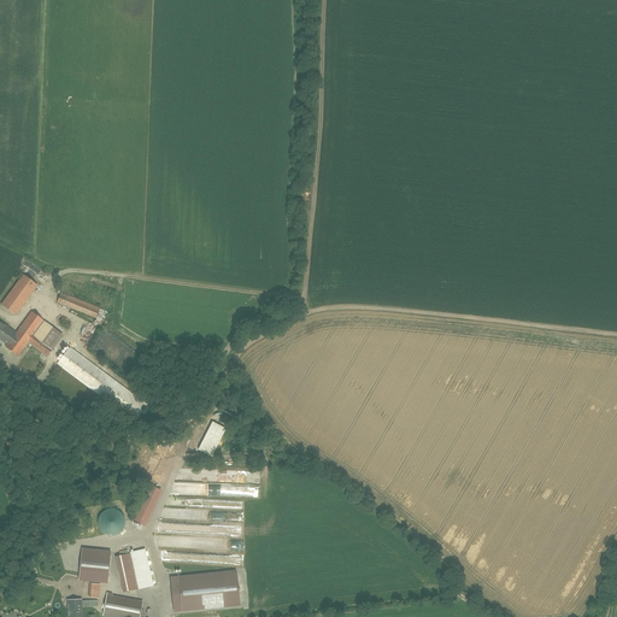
[(19,316),(42,283),(27,272),(4,306),(19,316)]
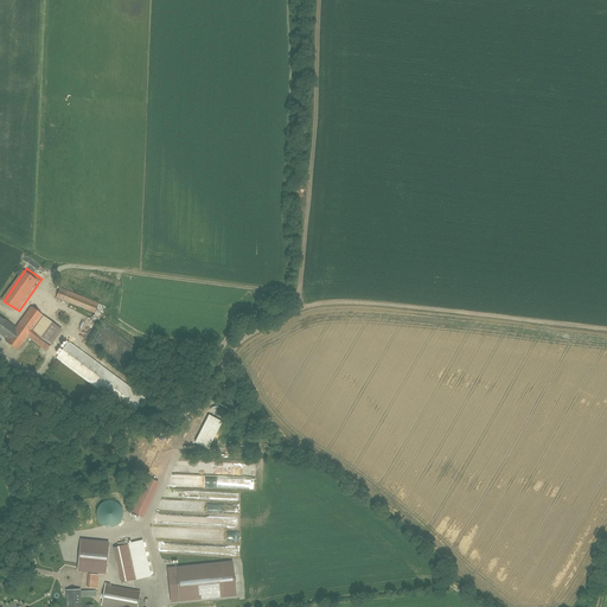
[(61,288),(57,296),(83,306),(87,298),(61,288)]
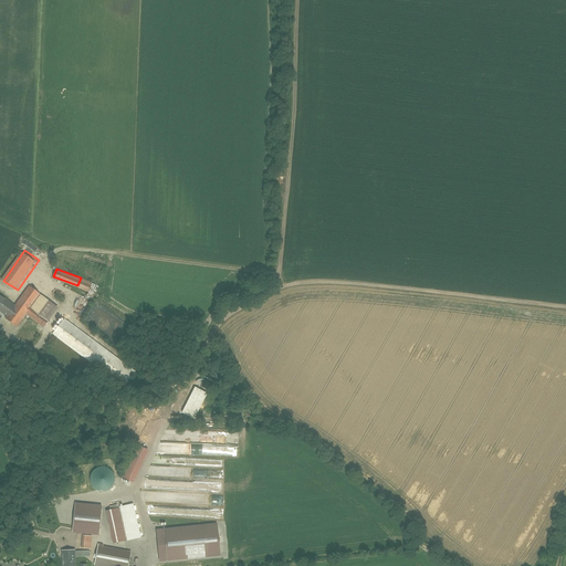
[(32,284),(18,304),(0,291),(0,310),(8,315),(7,318),(19,327),(28,315),(46,327),(61,306),(42,293),(43,292),(32,284)]
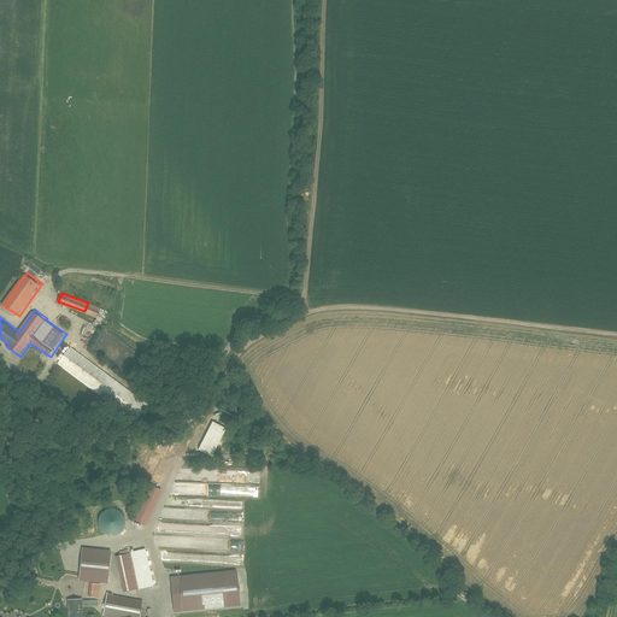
[(150,404),(74,346),(60,363),(136,421),(150,404)]
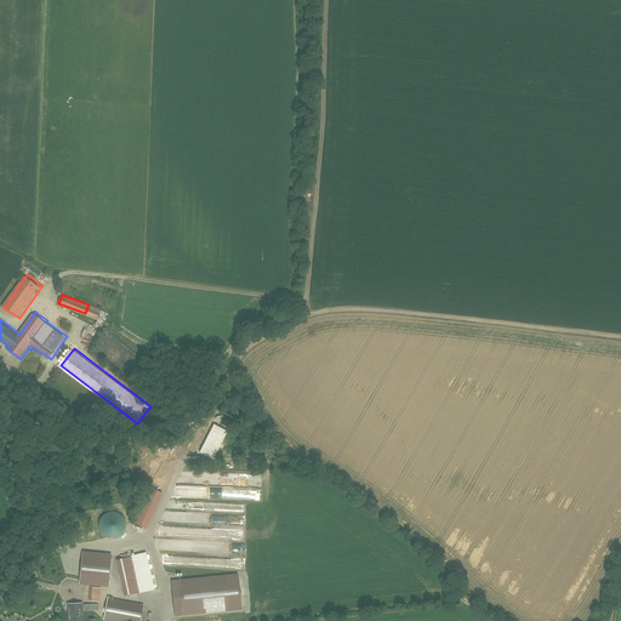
[(228,431),(214,423),(199,451),(214,459),(228,431)]
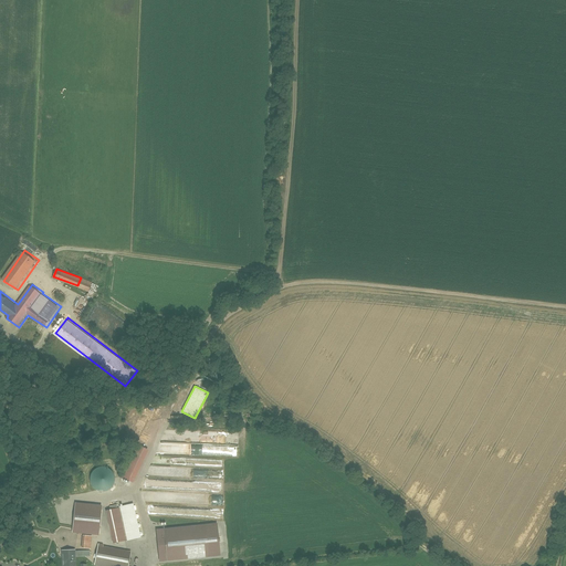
[(148,449),(136,443),(124,470),(135,475),(148,449)]
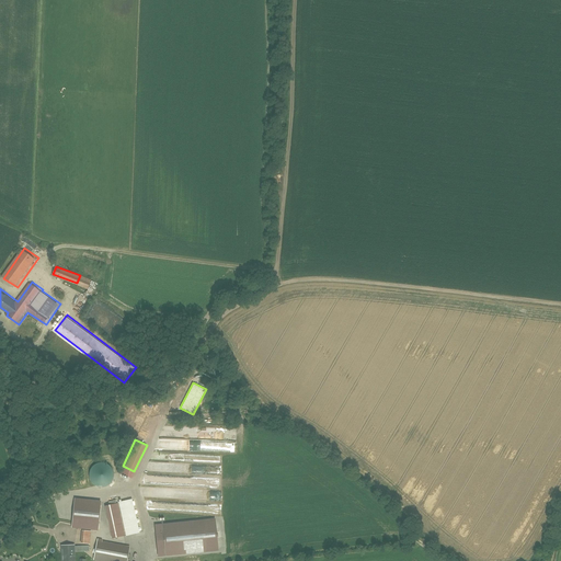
[(90,481),(106,490),(116,471),(100,462),(90,481)]
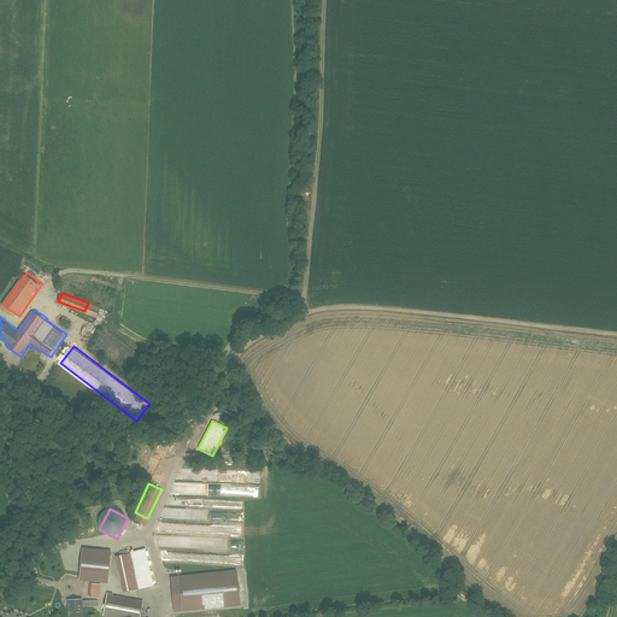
[(111,550),(82,547),(78,580),(107,583),(111,550)]
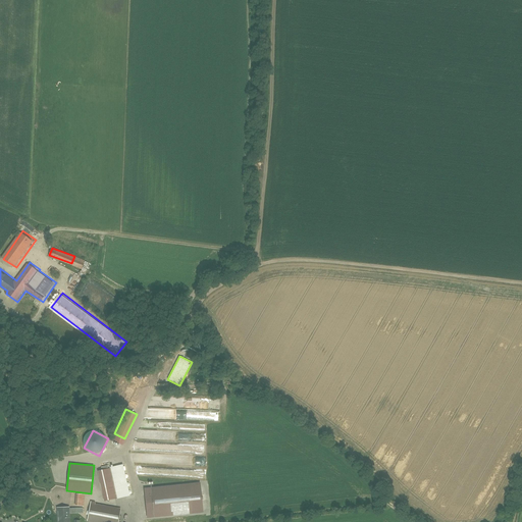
[(122,464),(110,467),(117,498),(129,496),(122,464)]
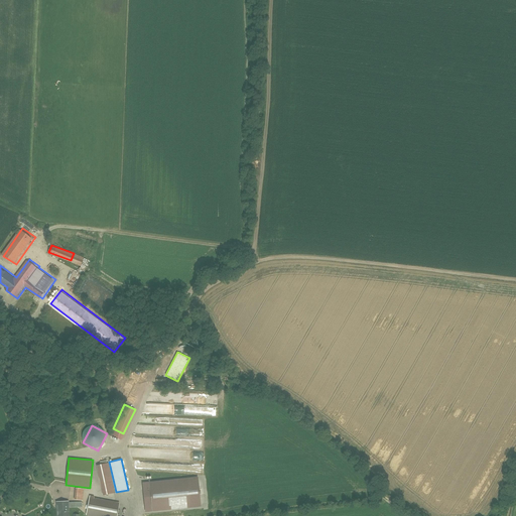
[(103,495),(115,492),(108,463),(97,465),(103,495)]
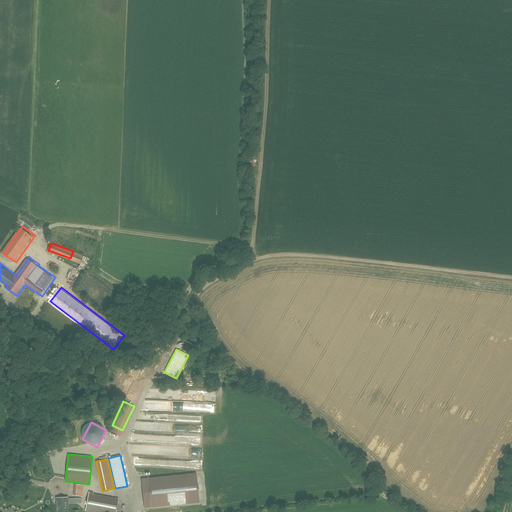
[(196,472),(141,477),(143,508),(199,503),(196,472)]
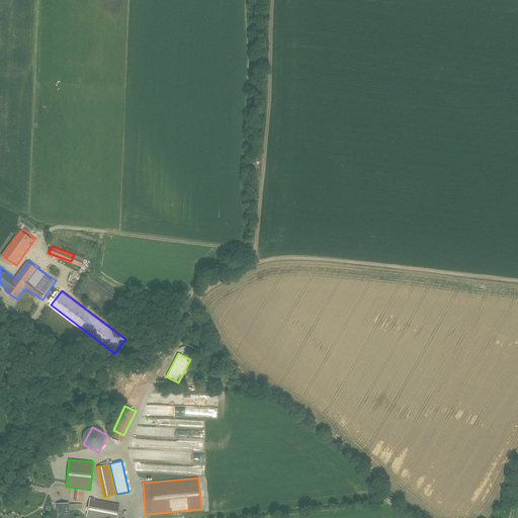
[(76,502),(84,502),(84,490),(76,490),(76,502)]
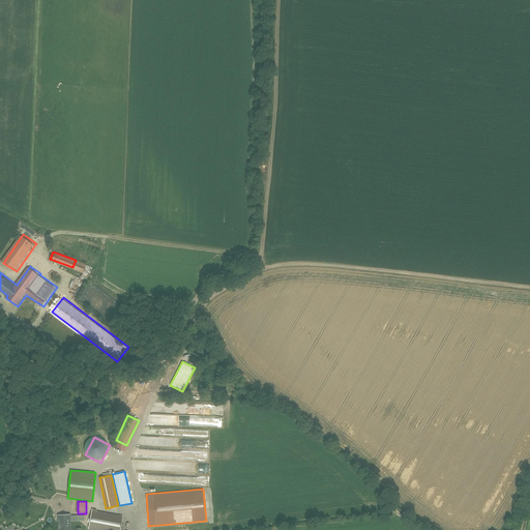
[(119,529),(122,516),(92,509),(88,529),(94,529),(119,529)]
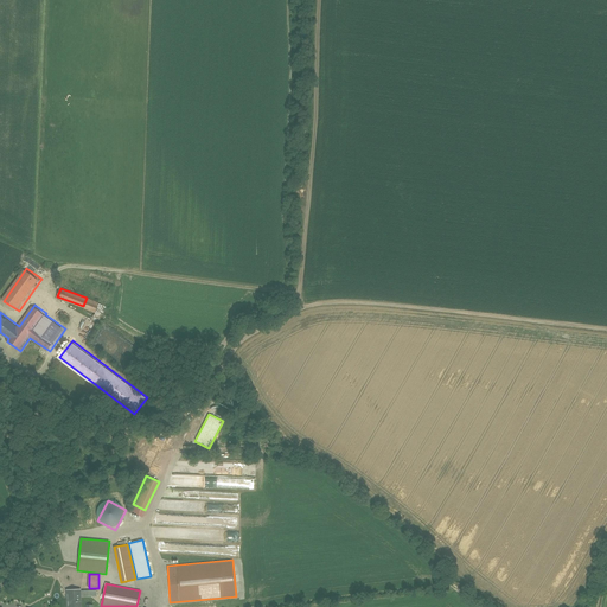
[(81,606),(81,589),(65,589),(65,606),(81,606)]
